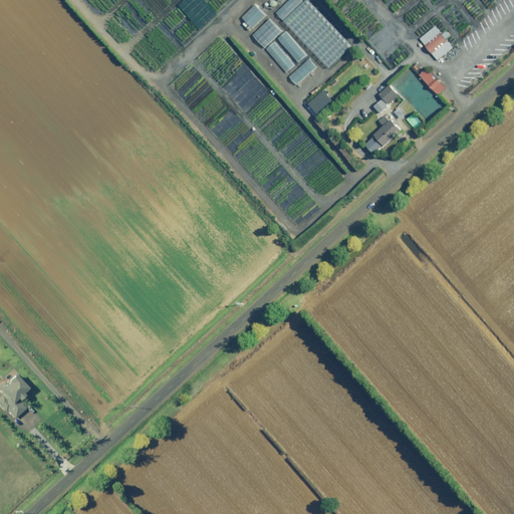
[(249,24),(246,27),(249,31),(252,27),(253,28),(266,15),(256,4),(242,17),(249,24)]
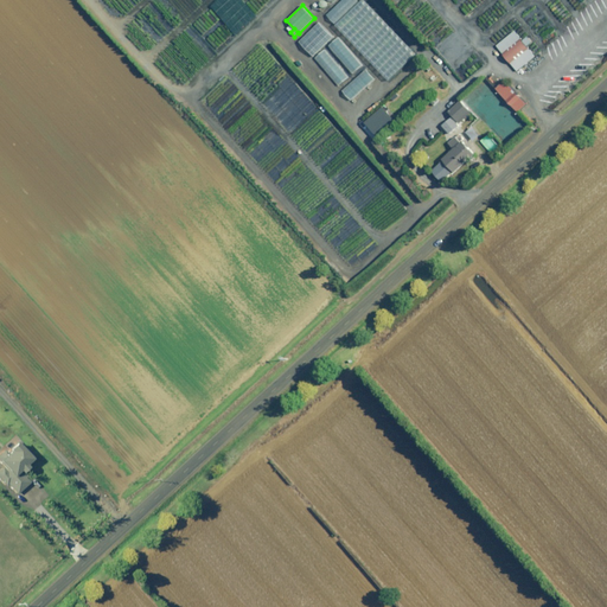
[(333,37),(319,23),(299,42),(313,57),(333,37)]
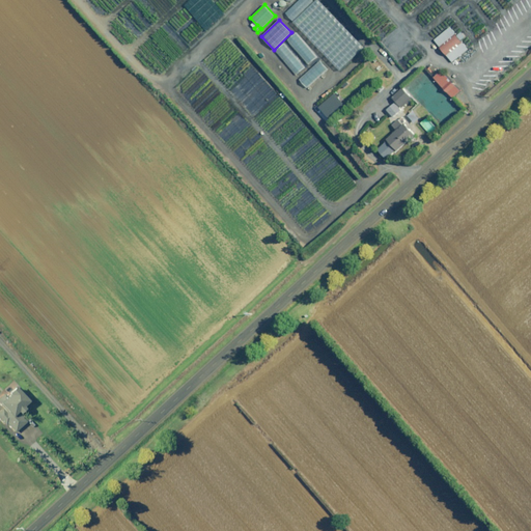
[(457,35),(451,27),(435,39),(452,62),(469,49),(462,40),(466,37),(462,32),(457,35)]
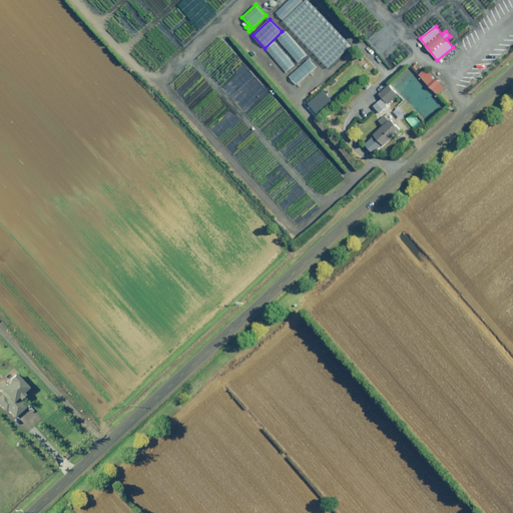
[(437,78),(427,68),(419,75),(438,95),(446,88),(437,78)]
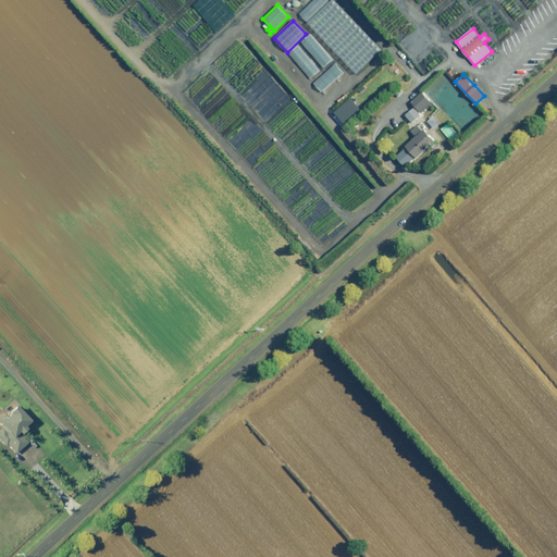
[(432,103),(423,94),(412,104),(421,114),(432,103)]
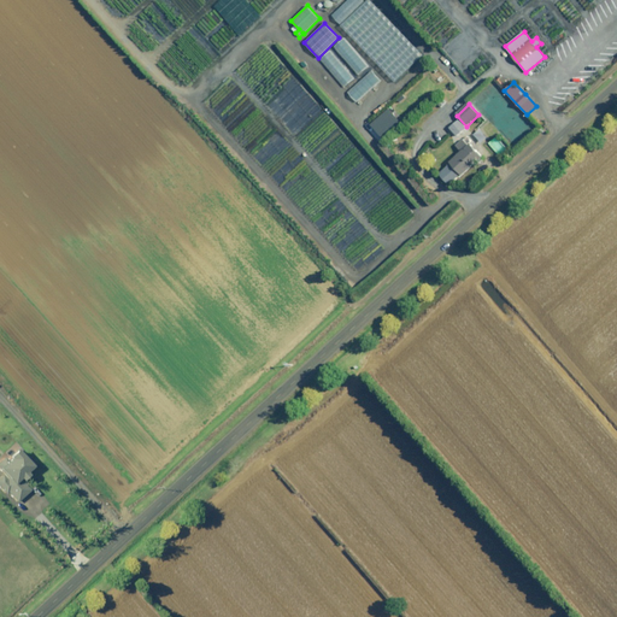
[(466,129),(459,119),(450,128),(457,136),(466,129)]
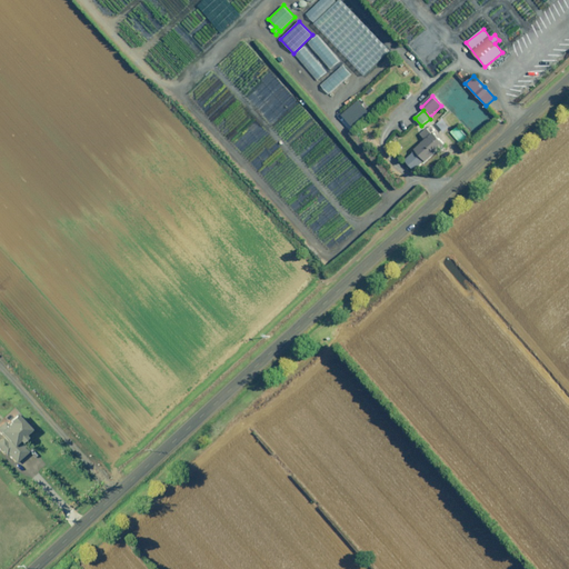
[(435,131),(429,126),(419,133),(426,140),(415,150),(405,159),(416,171),(438,152),(445,159),(452,152),(435,131)]
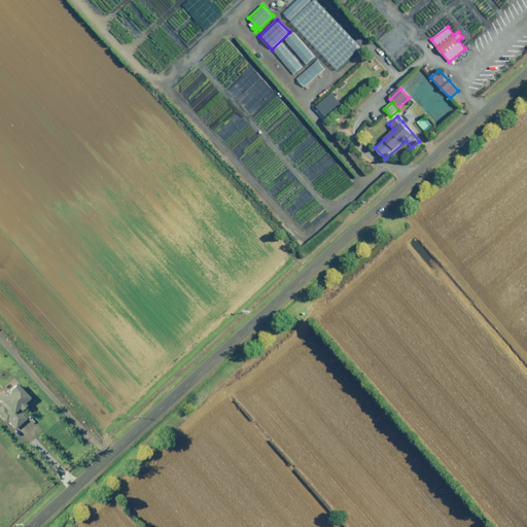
[(27,398),(12,383),(6,388),(0,393),(0,401),(3,405),(0,408),(0,417),(4,422),(6,420),(14,429),(25,420),(16,412),(24,406),(22,403),(27,398)]
